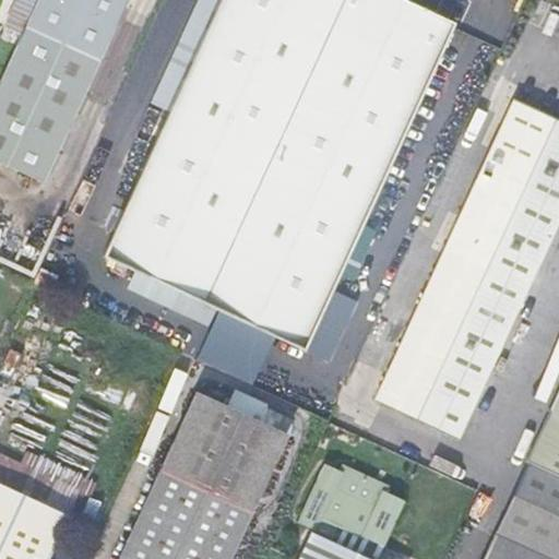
[(19,0),(7,28),(23,35),(0,83),(0,162),(43,182),(127,0),(19,0)]
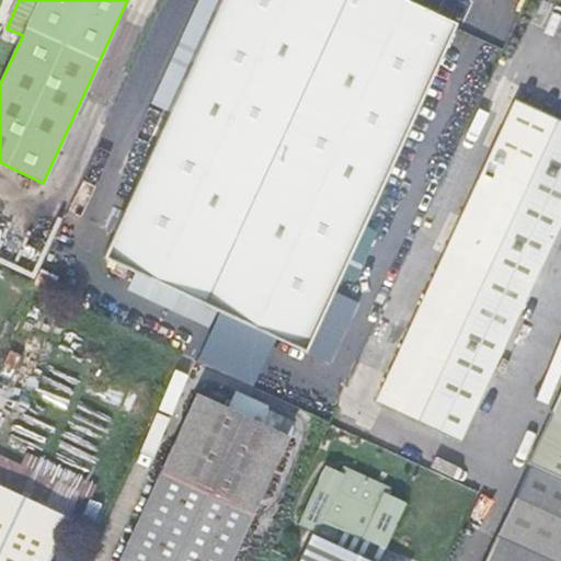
[(221,0),(103,259),(305,351),(456,22),(407,0),(221,0)]
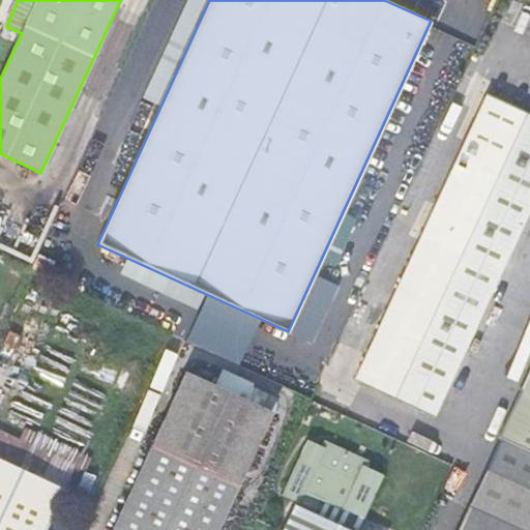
[(529,113),(489,93),(355,380),(434,416),(443,396),(492,292),(529,209),(529,113)]
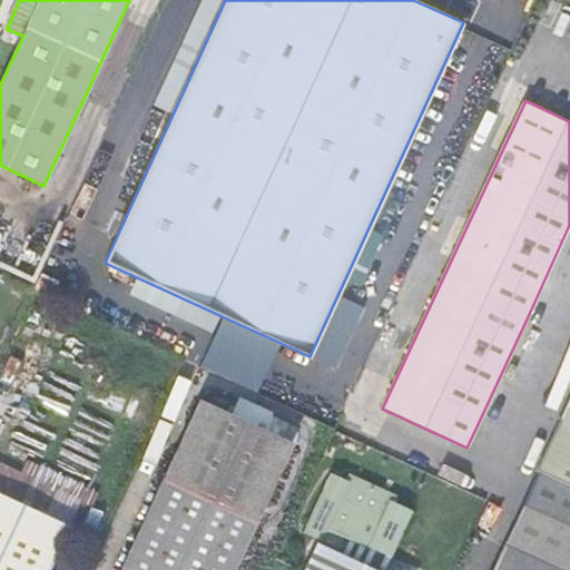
[(549,323),(529,314),(477,426),(497,435),(549,323)]
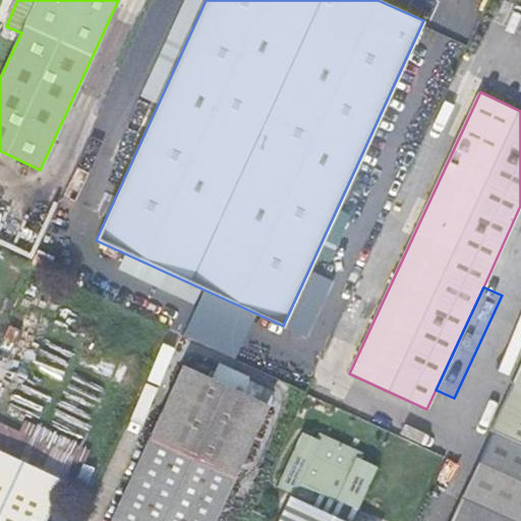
[(520,338),(502,379),(514,385),(520,367),(520,338)]
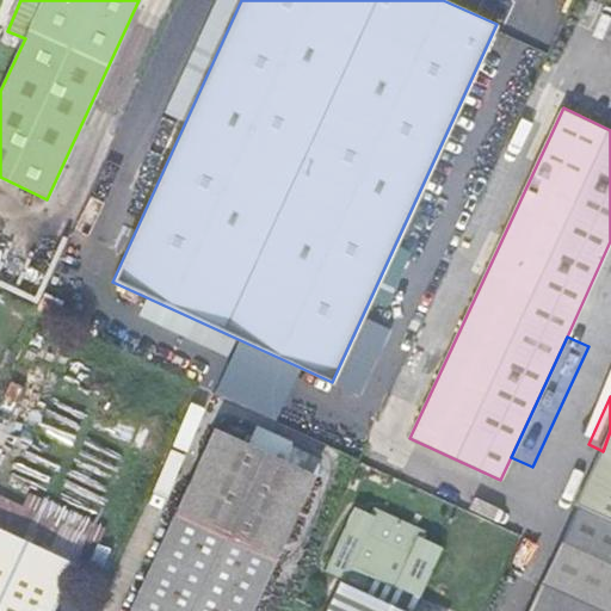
[(246,610),(309,471),(216,430),(133,610),(246,610)]
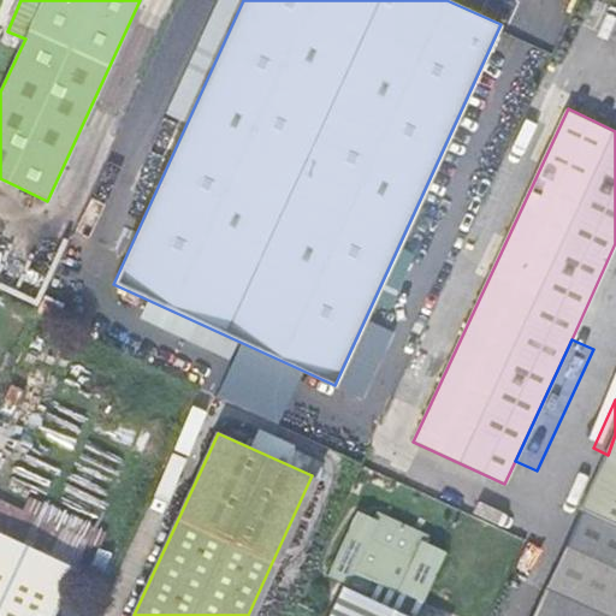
[(615,434),(608,455),(561,556),(615,581),(615,434)]
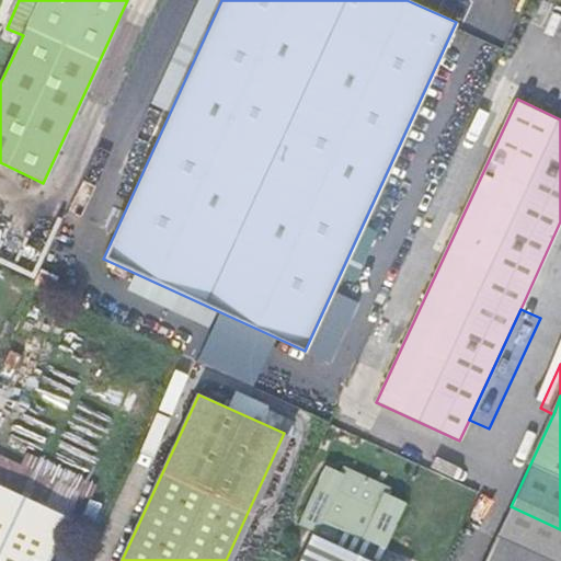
[(376,402),(361,437),(444,476),(459,441),(376,402)]
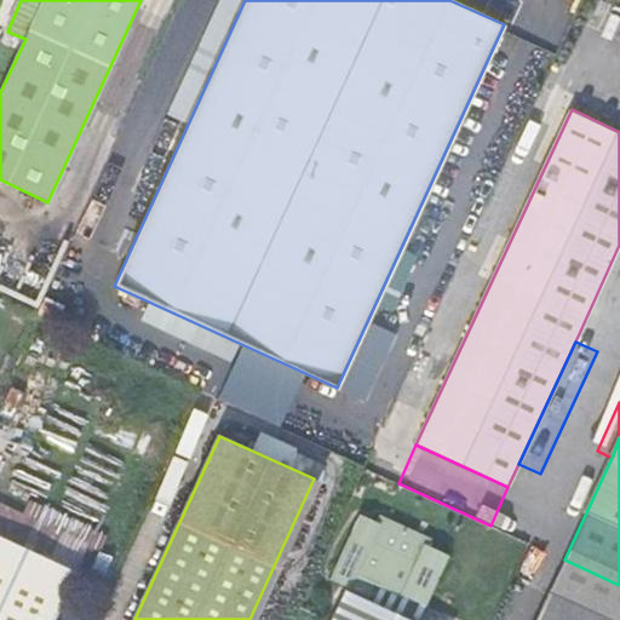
[(0,535),(75,570),(89,545),(0,504),(0,535)]
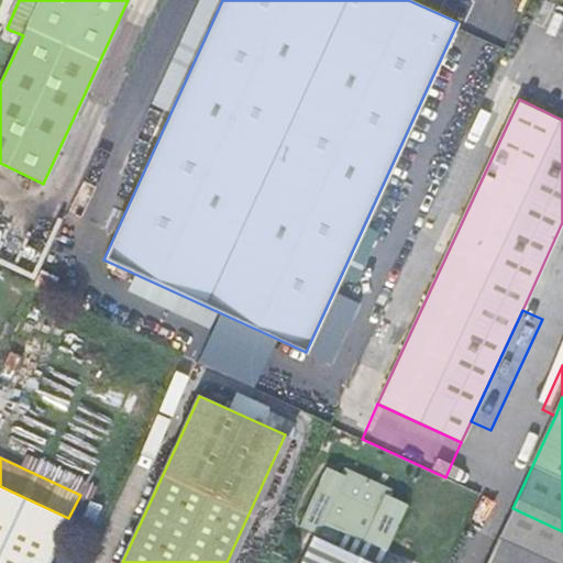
[(317,533),(302,562),(379,562),(406,508),(385,498),(377,516),(334,496),(342,478),(327,472),(300,526),(317,533)]
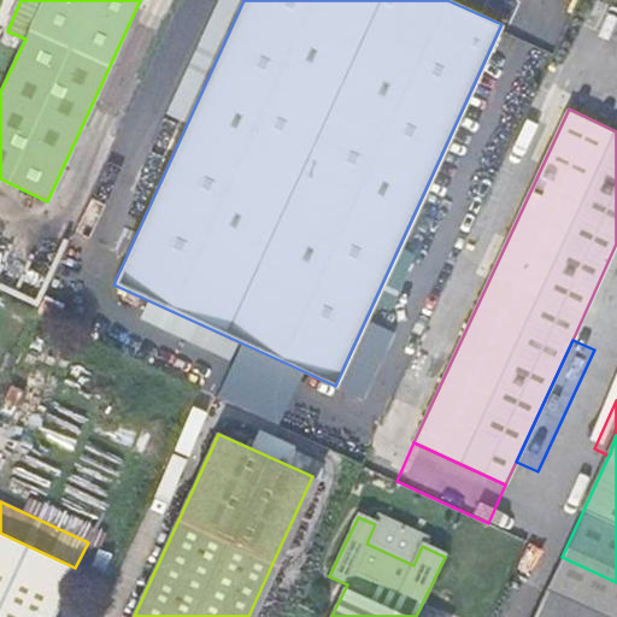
[(0,533),(0,616),(52,616),(75,568),(0,533)]
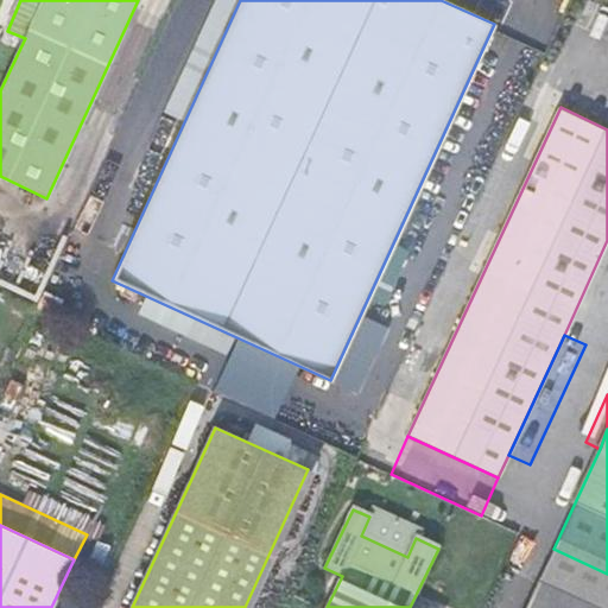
[(607,607),(607,574),(553,549),(526,607),(607,607)]
